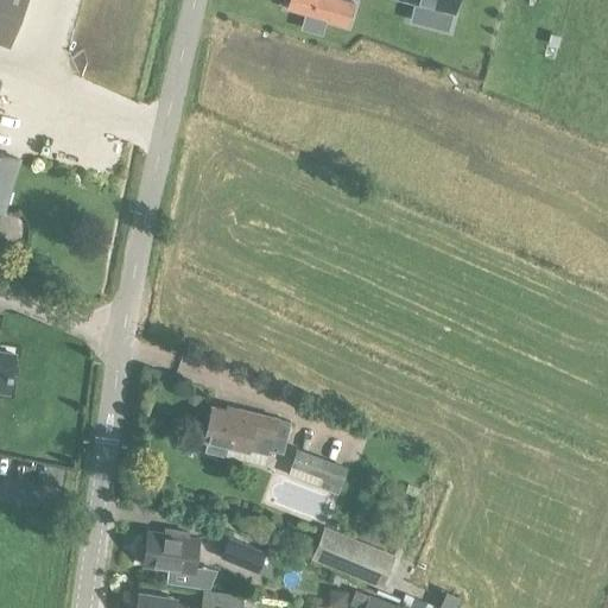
[(0,0),(0,19),(16,26),(17,24),(25,0),(0,0)]
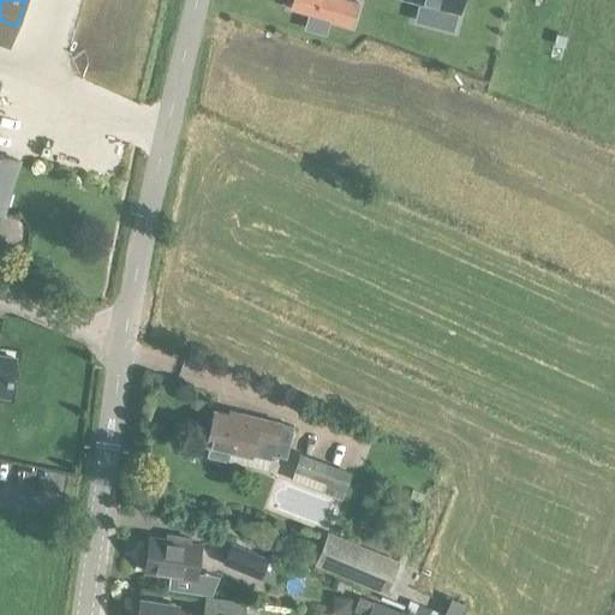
[(347,0),(291,0),(290,9),(309,15),(303,29),(326,36),(329,21),(351,27),(358,3),(347,0)]
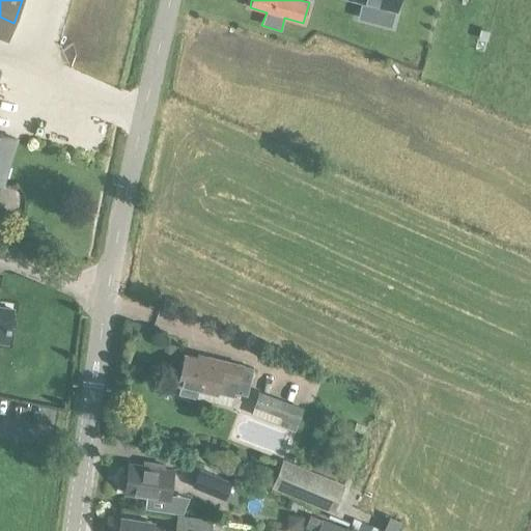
[(361,0),(362,0),(395,9),(397,9),(399,0),(361,0)]
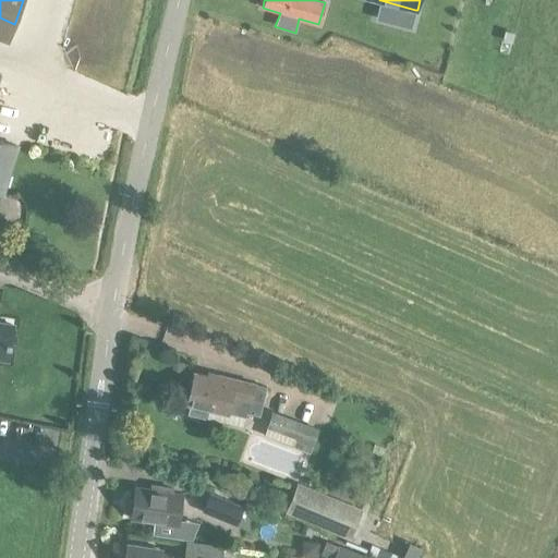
[(0,192),(2,193),(16,145),(0,140),(0,192)]
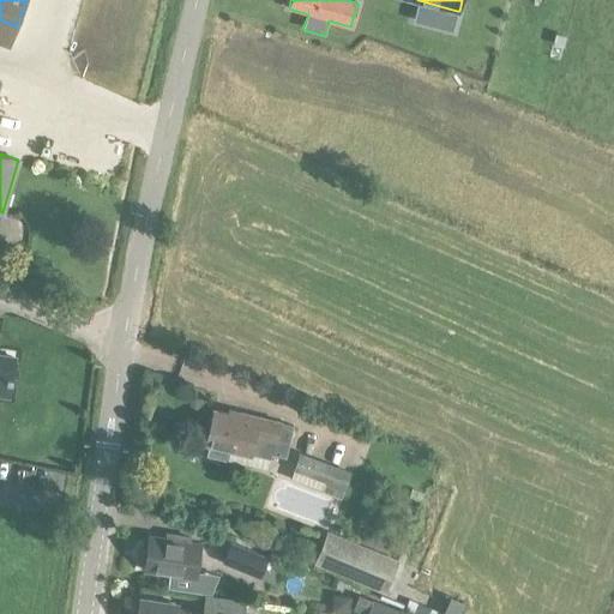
[(0,393),(7,395),(13,357),(0,355),(0,393)]
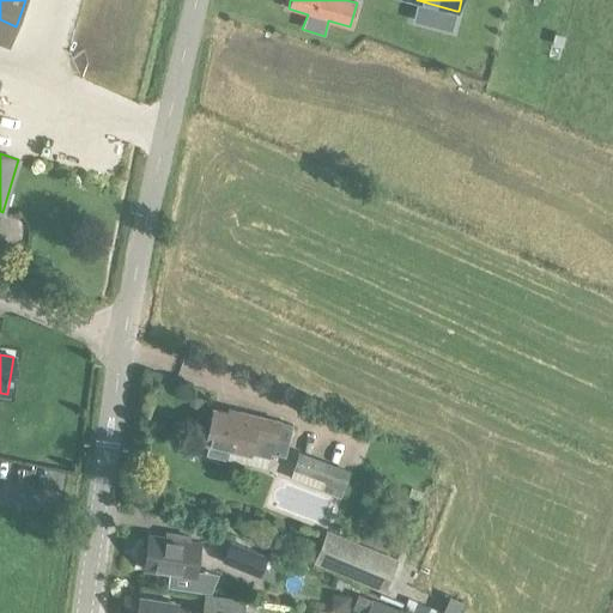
[(212,407),(204,443),(208,444),(206,455),(268,468),(271,459),(272,455),(285,459),(293,426),(279,423),(279,420),(229,408),(229,412),(212,407)]
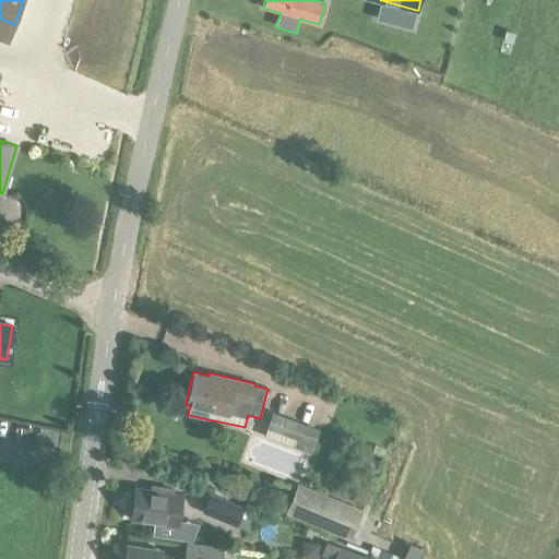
[(310,452),(312,445),(313,445),(319,428),(271,412),(265,429),(266,429),(264,436),(310,452)]
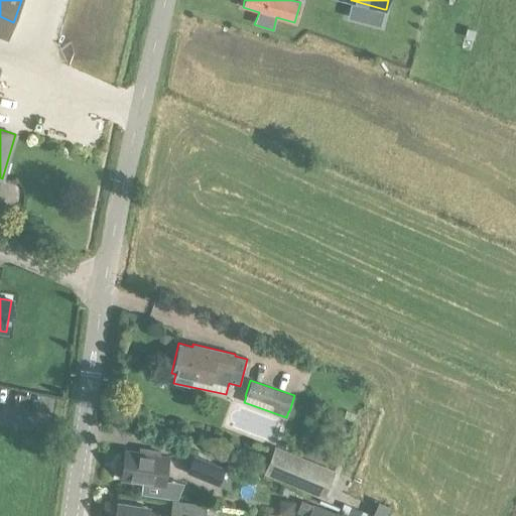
[(225,434),(244,435),(245,417),(226,416),(225,434)]
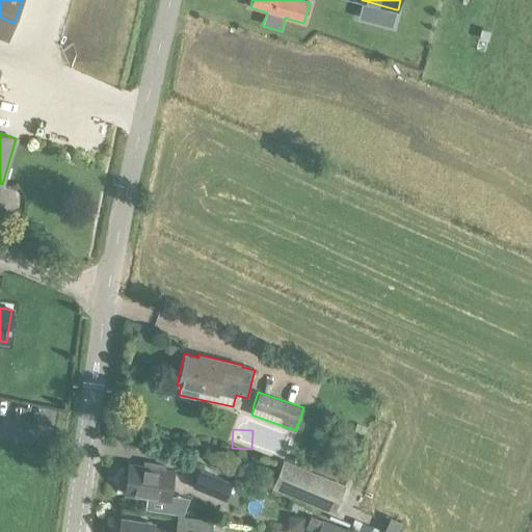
[(350,469),(354,454),(345,451),(341,466),(350,469)]
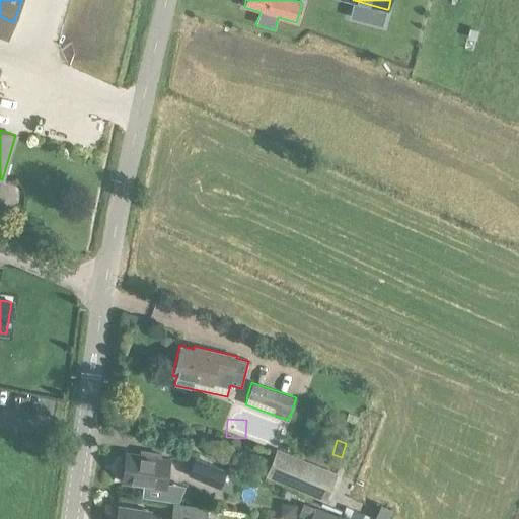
[(276,450),(266,475),(324,500),(336,473),(276,450)]
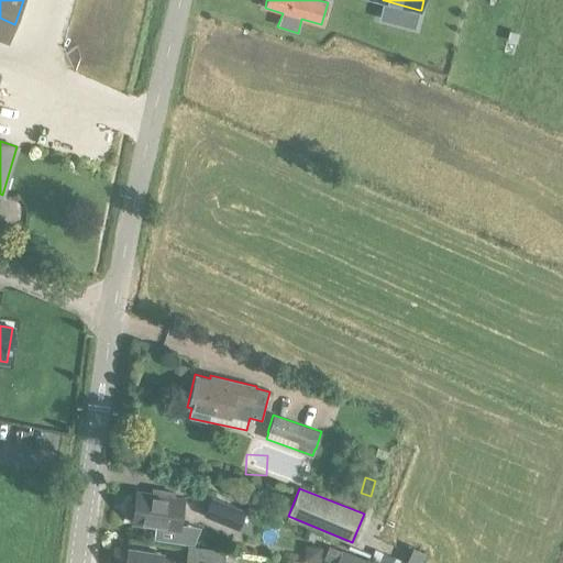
[(130,506),(129,515),(130,517),(132,518),(132,522),(169,528),(180,530),(184,505),(174,503),(175,493),(152,489),(152,493),(136,490),(134,505),(132,505),(130,506)]
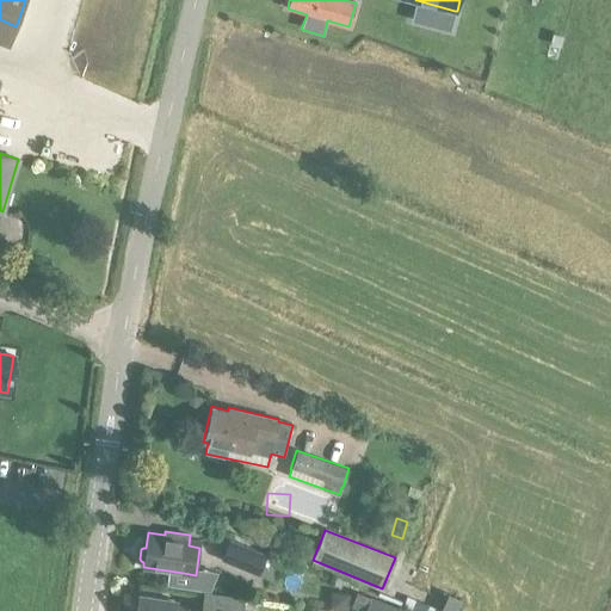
[(223,559),(258,574),(266,556),(230,541),(223,559)]
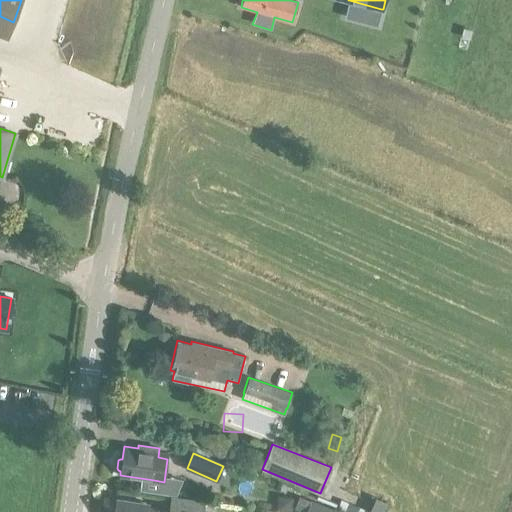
[(203,511),(205,500),(170,495),(168,508),(147,505),(147,503),(116,498),(114,511),(203,511)]
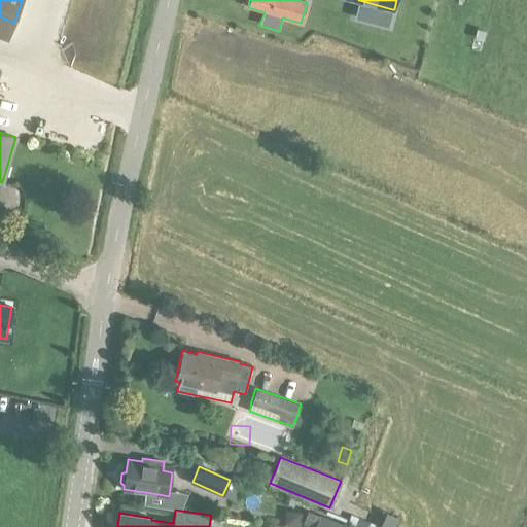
[(351,515),(348,523),(356,526),(359,518),(351,515)]
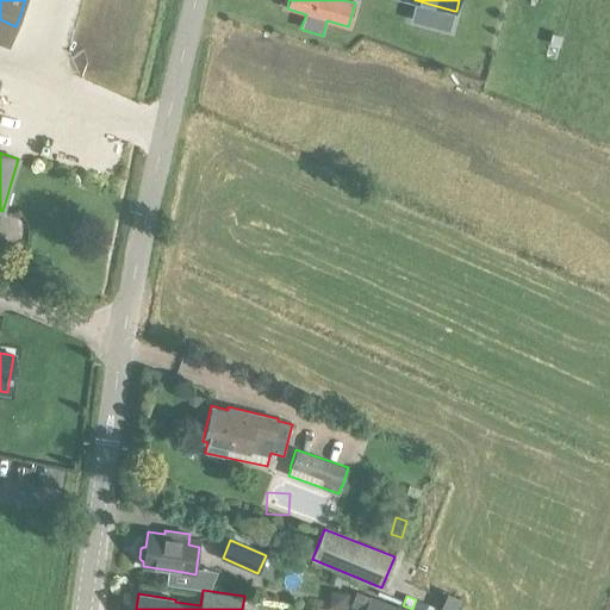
[(408,609),(373,597),(367,609),(408,609)]
